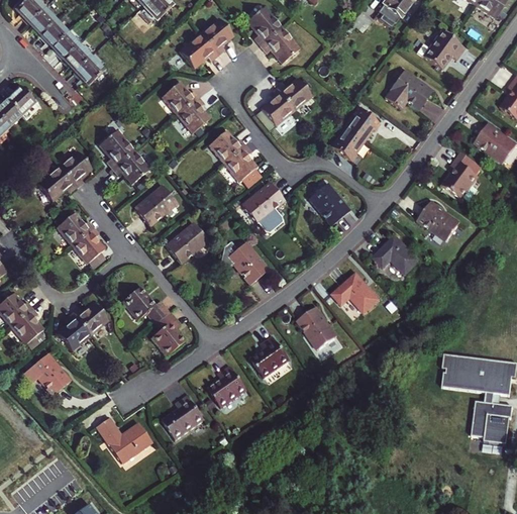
[(22,0),(15,7),(28,21),(43,7),(36,0),(22,0)]
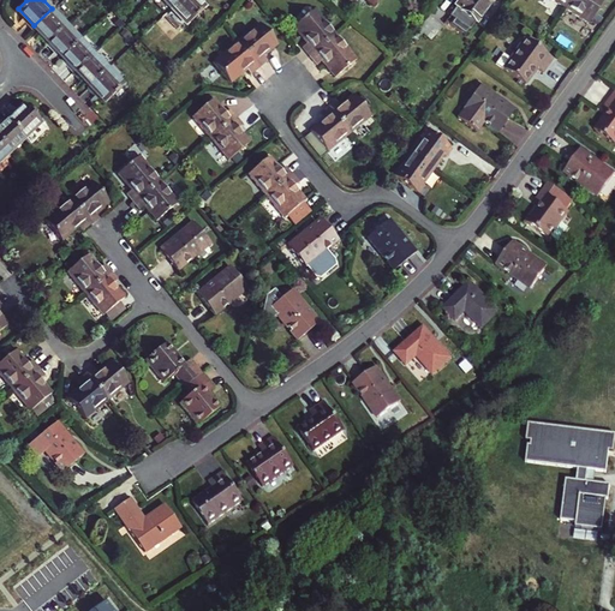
[(204,7),(197,0),(177,0),(171,6),(186,24),(204,7)]
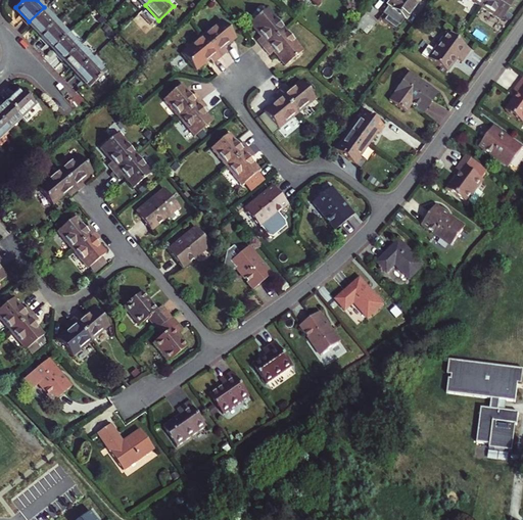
[(388,0),(386,3),(387,4),(382,10),(386,13),(387,14),(384,18),(394,26),(397,22),(398,24),(405,16),(417,0),(388,0)]
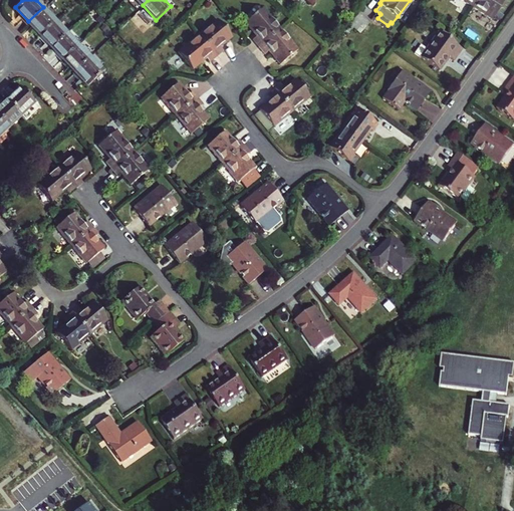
[(474,0),(472,4),(491,17),(503,0),(474,0)]
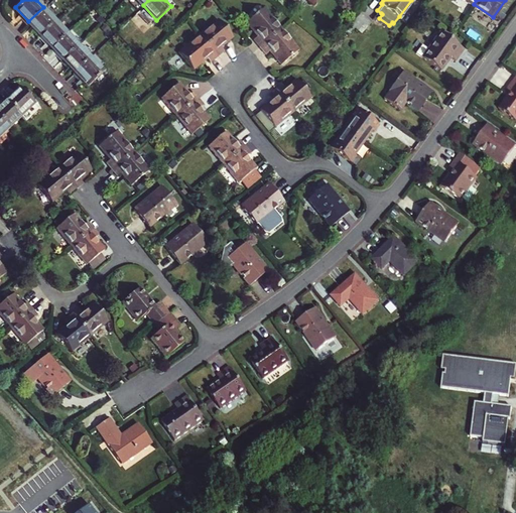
[(246,21),(257,34),(253,38),(260,45),(281,27),(264,6),(246,21)]
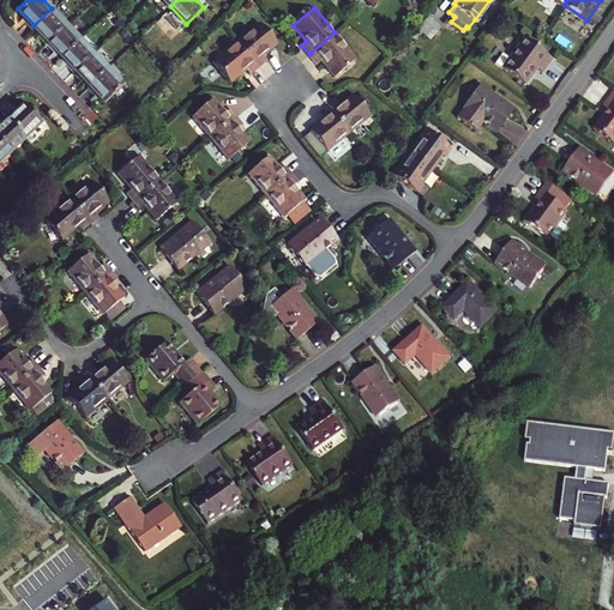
[(34,25),(47,40),(65,23),(52,8),(34,25)]
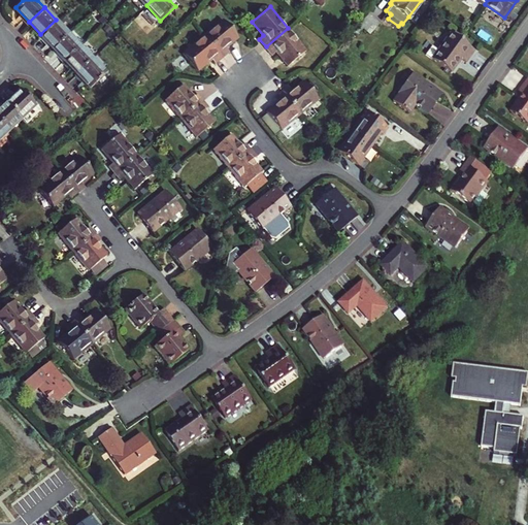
[(357,23),(362,27),(369,32),(378,21),(367,10),(357,23)]
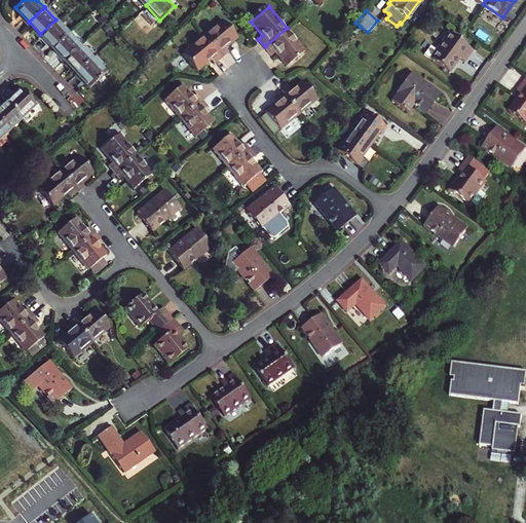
[(389,14),(388,13),(383,21),(396,30),(401,24),(400,23),(397,26),(386,19),(389,14)]
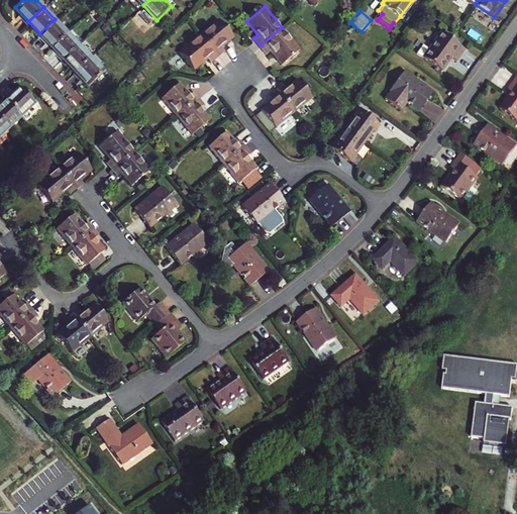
[(218,18),(200,32),(217,54),(224,48),(221,44),(232,35),(218,18)]
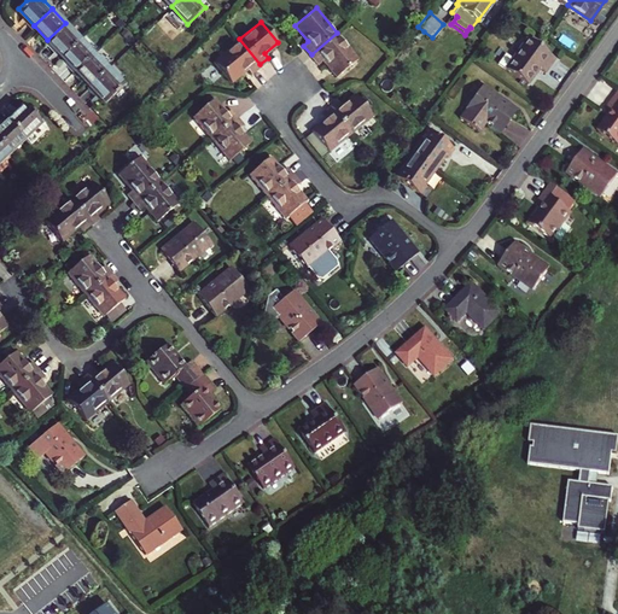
[(62,54),(80,39),(65,23),(47,40),(62,54)]
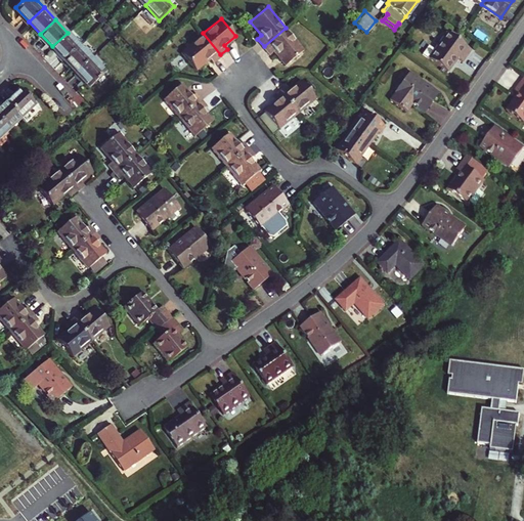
[(359,27),(354,23),(351,27),(356,31),(359,27)]
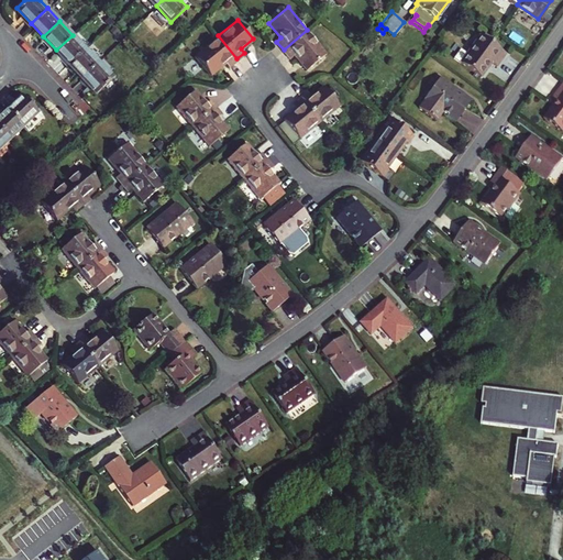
[(326,53),(307,30),(284,50),(289,57),(294,54),(306,69),(326,53)]
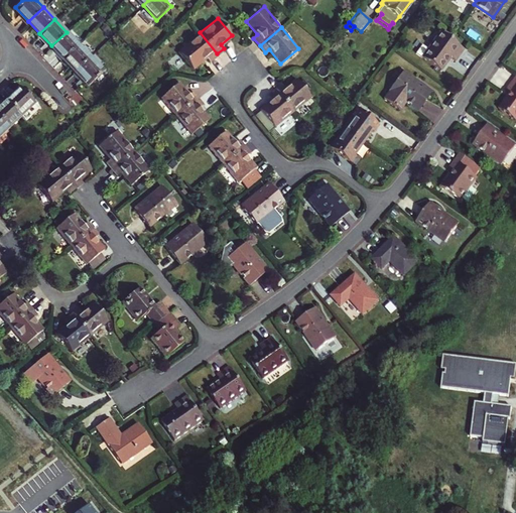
[(422,55),(440,69),(450,55),(456,58),(464,47),(440,30),(428,47),(422,43),(416,51),(422,55)]
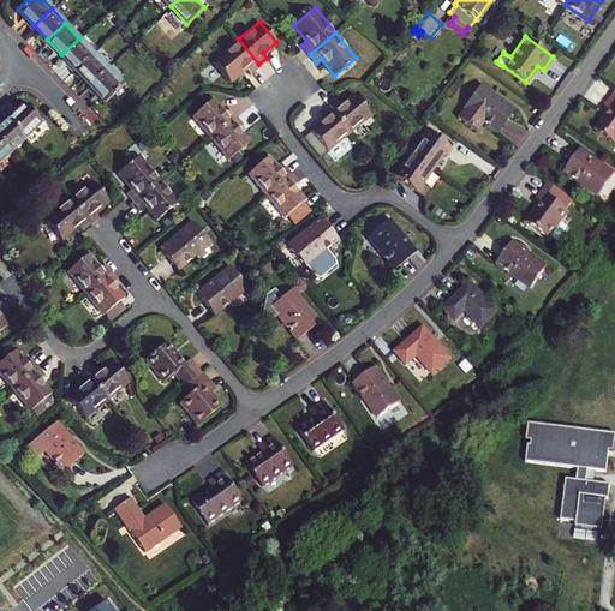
[(79,39),(61,54),(75,70),(93,53),(79,39)]
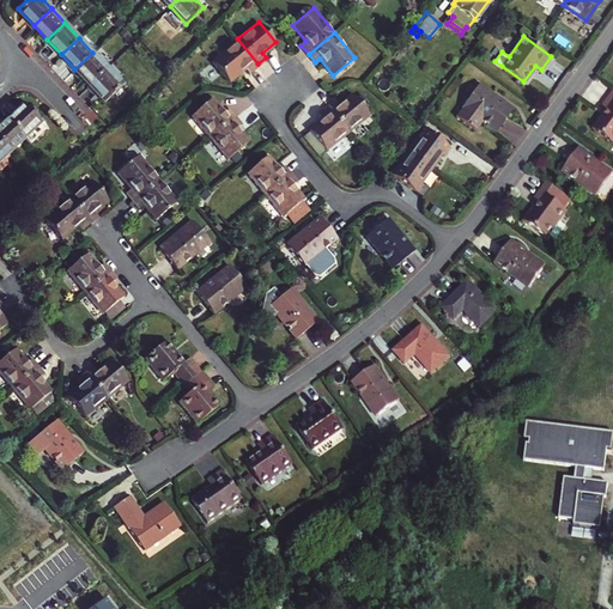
[(237,38),(212,60),(229,80),(246,67),(249,71),(258,64),(237,38)]
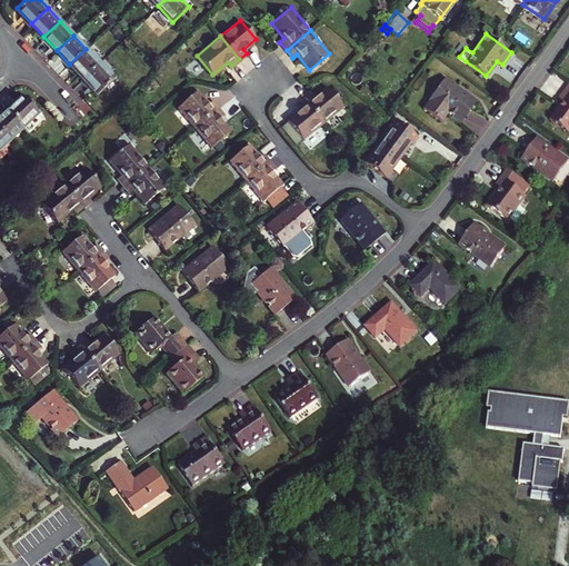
[(82,78),(98,62),(86,49),(69,65),(82,78)]
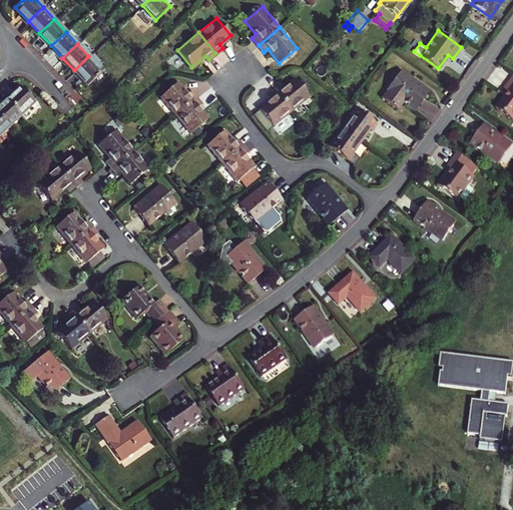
[(88,56),(74,70),(87,84),(102,70),(88,56)]
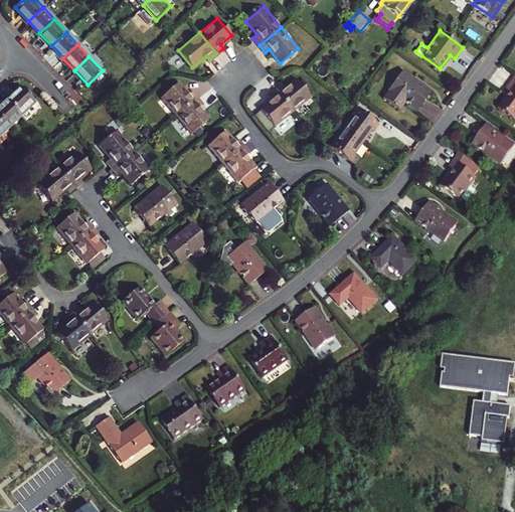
[(382,96),(386,100),(397,107),(403,99),(416,109),(430,90),(401,69),(388,88),(382,96)]
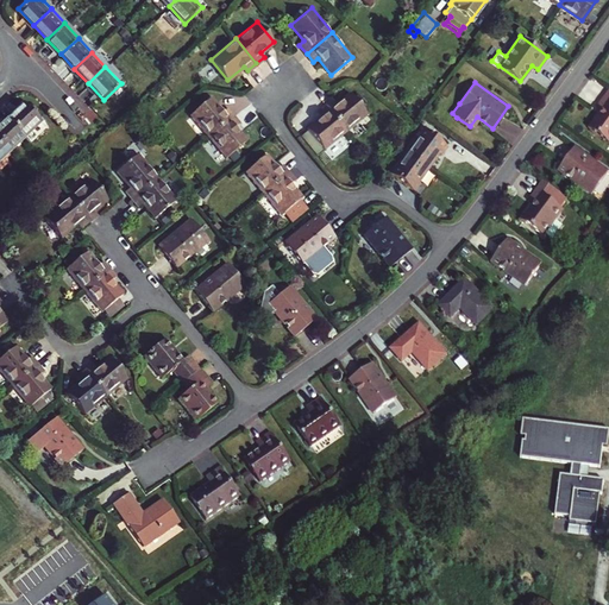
[(608,87),(596,105),(602,108),(589,126),(608,140),(608,87)]
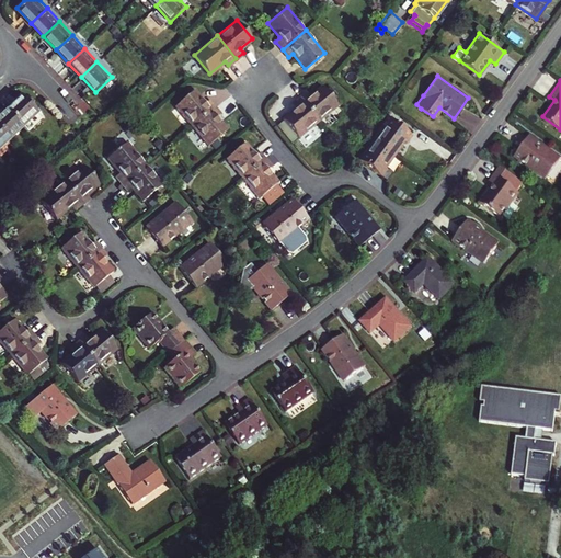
[(298,97),(318,120),(338,104),(322,84),(309,95),(306,91),(298,97)]
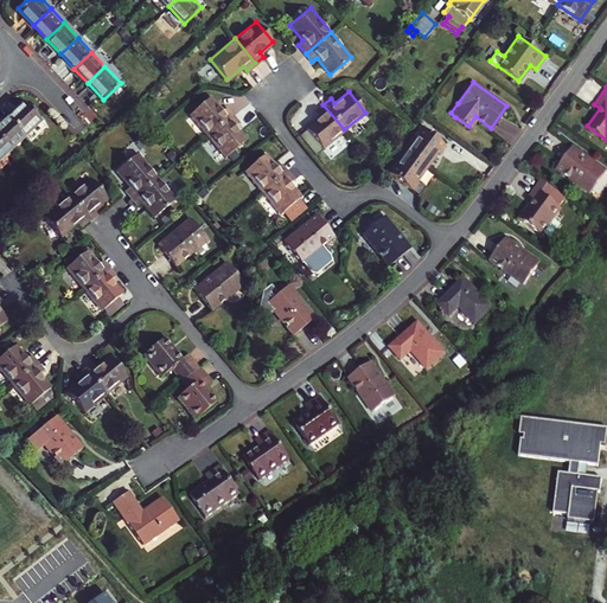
[(190,113),(208,134),(234,113),(228,104),(222,109),(211,95),(190,113)]
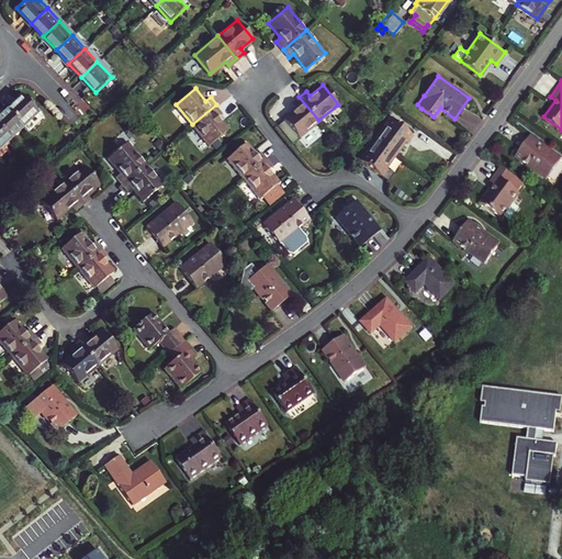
[(21,93),(6,109),(21,125),(26,131),(42,115),(21,93)]
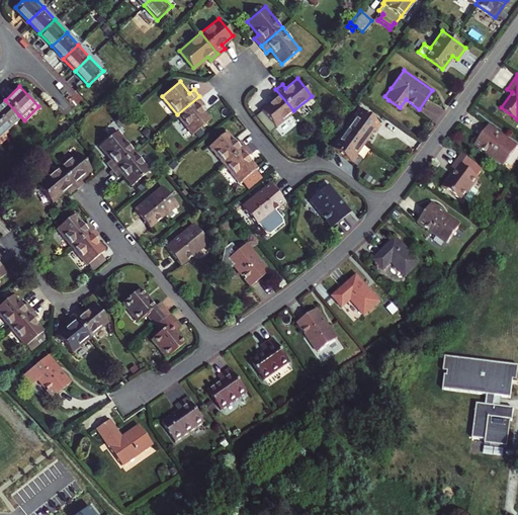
[(272,98),(261,107),(262,109),(275,125),(293,110),(275,89),(269,95),(272,98)]
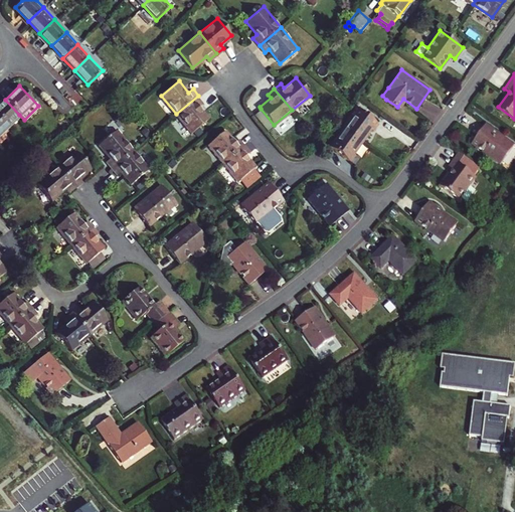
[(208,117),(199,106),(203,103),(198,96),(176,114),(190,132),(208,117)]
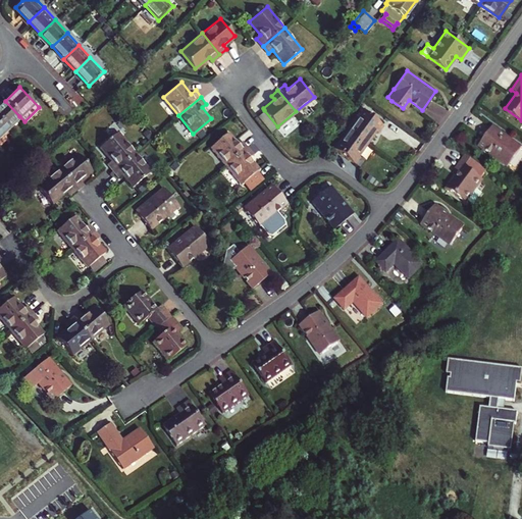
[(5,101),(0,105),(0,119),(7,127),(19,116),(5,101)]
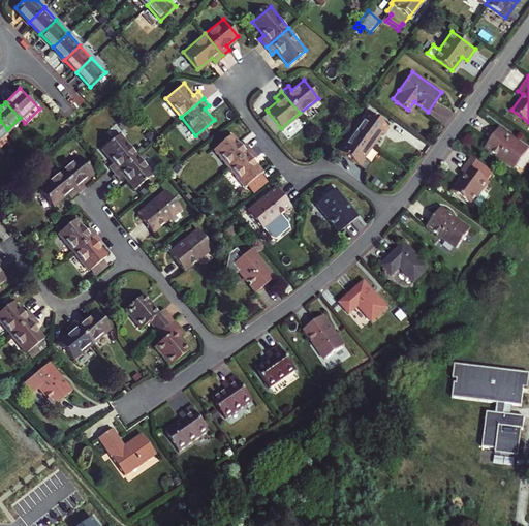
[(368,110),(353,129),(372,144),(381,131),(383,132),(389,125),(368,110)]
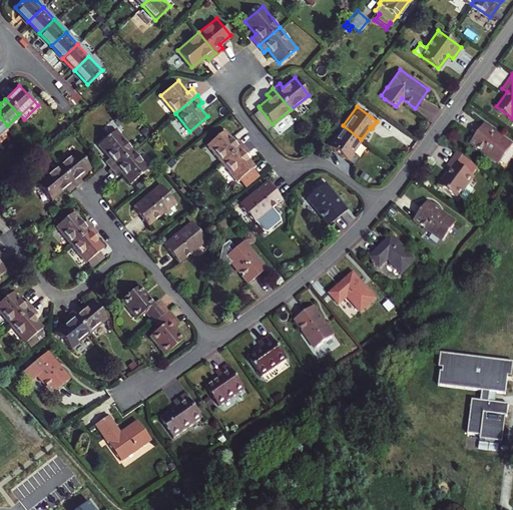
[(266,130),(273,124),(260,108),(252,113),(266,130)]
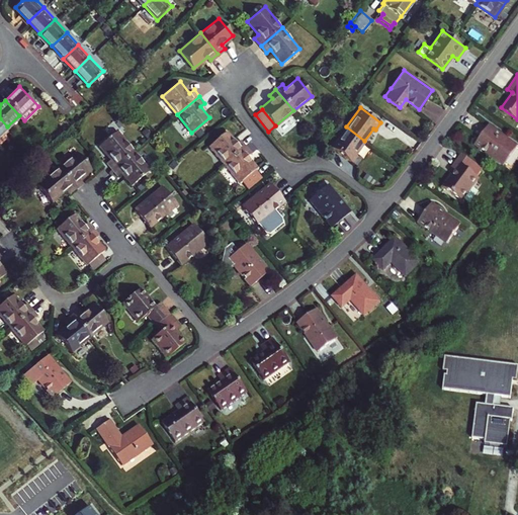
[(517,145),(489,123),(475,142),(503,163),(517,145)]
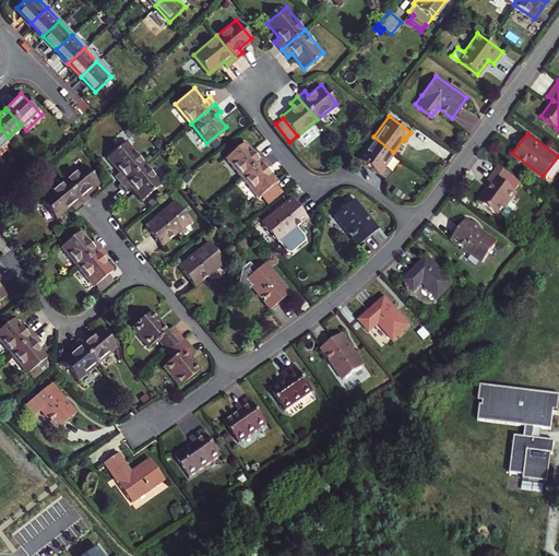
[(393,152),(373,137),(358,157),(380,174),(385,166),(383,165),(393,152)]
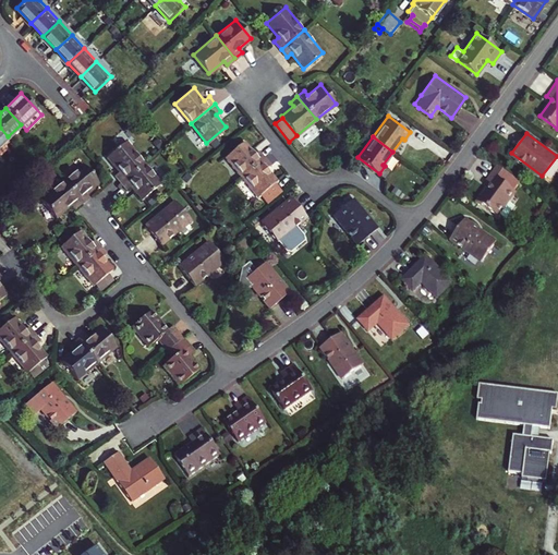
[(146,163),(126,139),(107,155),(119,170),(116,173),(122,181),(146,163)]
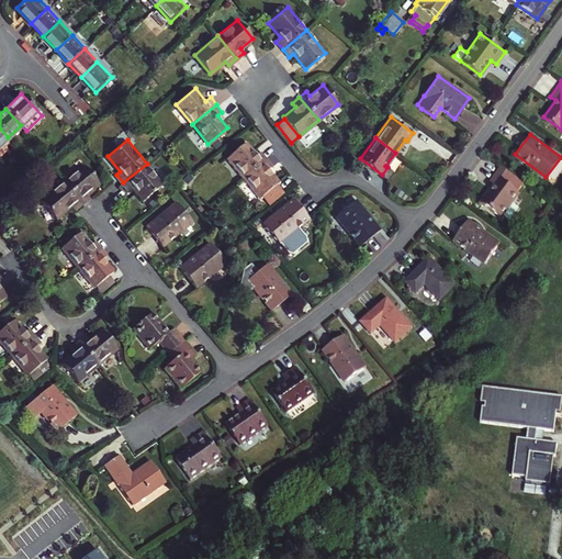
[(227,156),(244,177),(268,157),(261,151),(257,154),(247,141),(227,156)]
